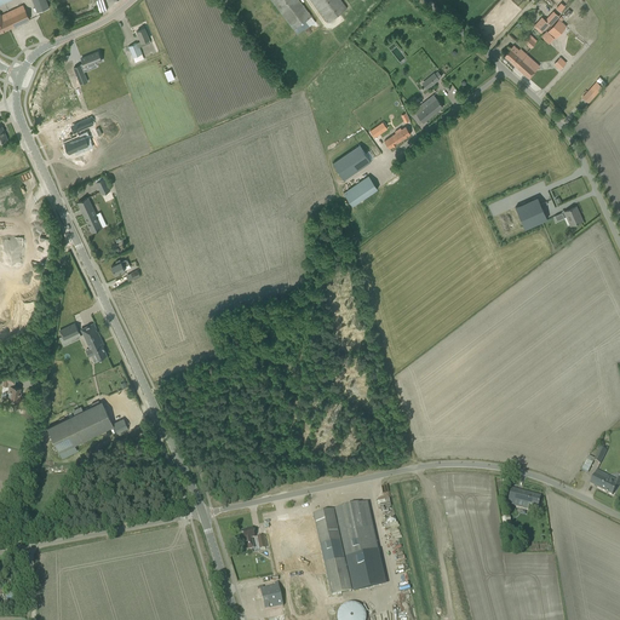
[(49,7),(46,0),(32,0),(38,12),(49,7)]
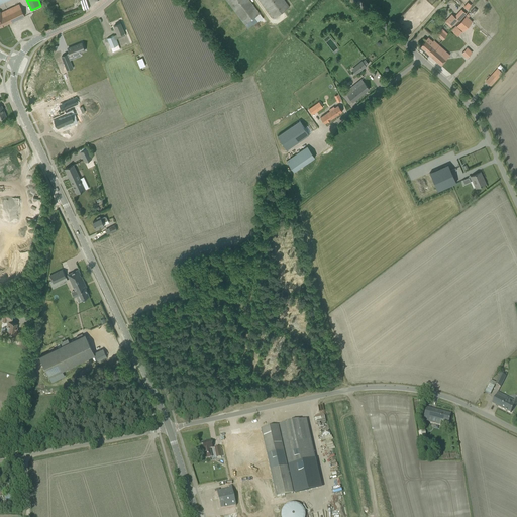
[(83,7),(84,10),(90,8),(86,0),(81,0),(83,7)]
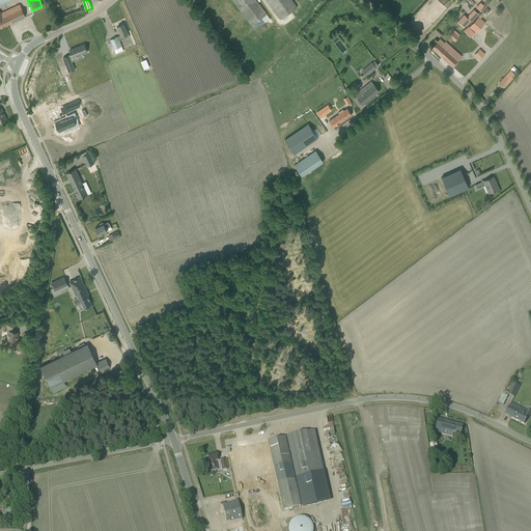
[(267,14),(258,3),(255,0),(232,0),(252,25),(267,14)]
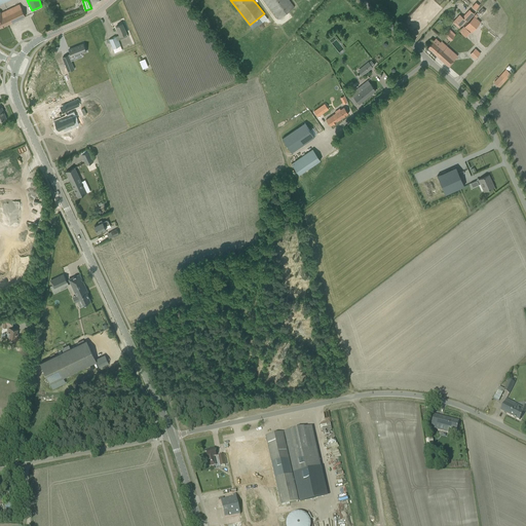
[(294,7),(289,0),(263,0),(278,19),(294,7)]
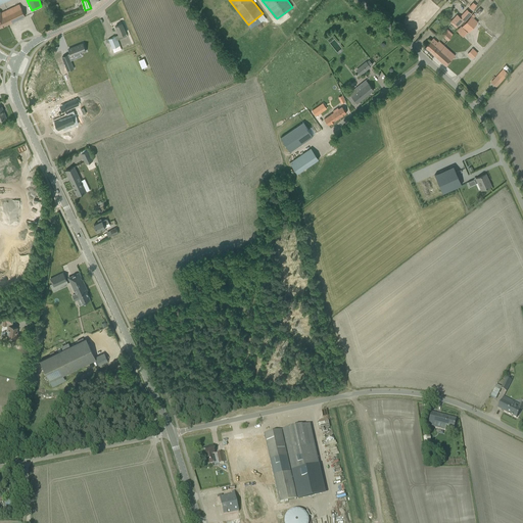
[(468,6),(472,10),(476,5),(472,2),(468,6)]
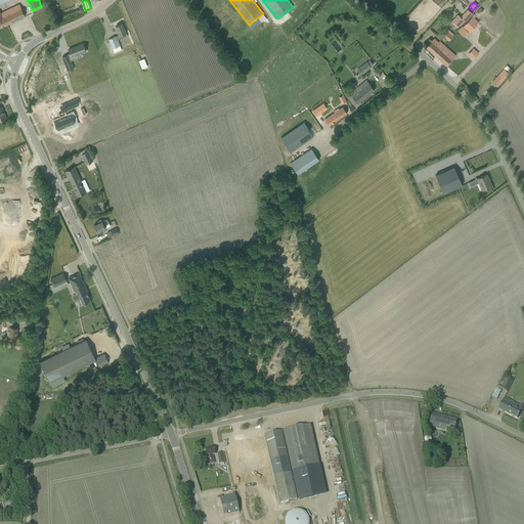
[(19,4),(3,11),(9,24),(25,16),(19,4)]
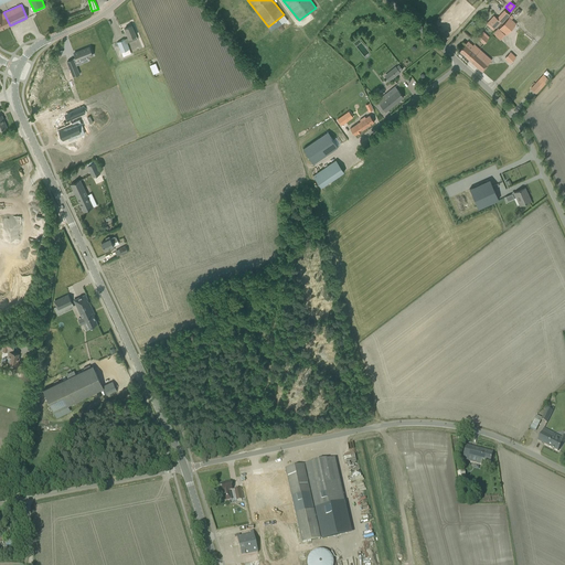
[(493,16),(486,24),(493,30),(501,22),(502,23),(510,14),(504,10),(497,18),(493,16)]
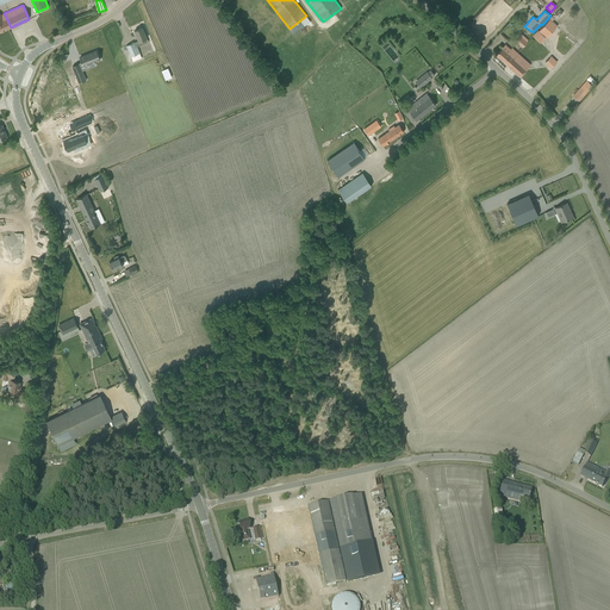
[(0,32),(11,27),(4,13),(1,16),(0,13),(0,32)]
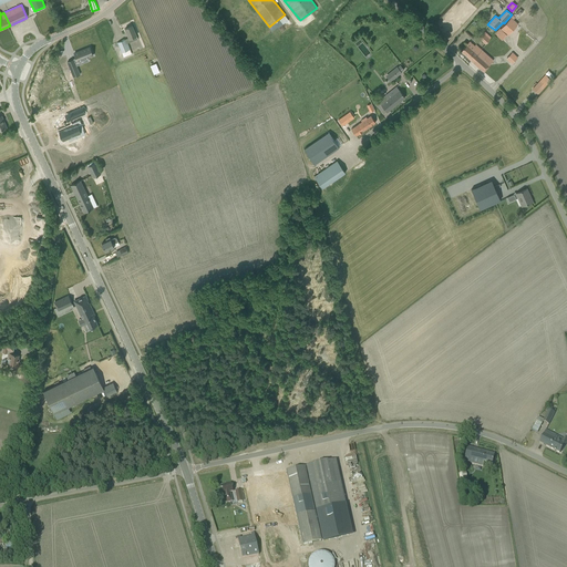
[(500,29),(495,34),(501,39),(506,33),(508,35),(518,24),(513,20),(511,18),(501,29),(500,29)]
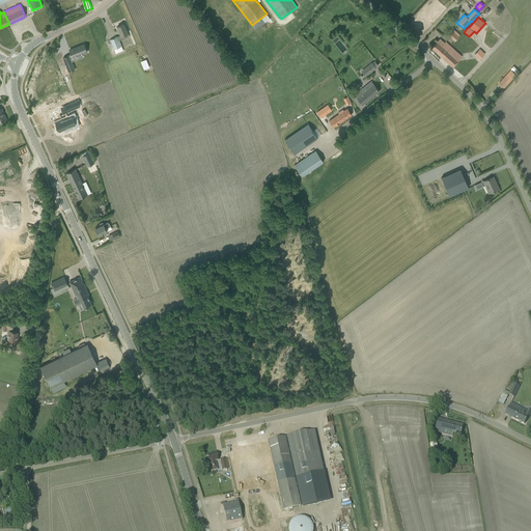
[(129,36),(123,24),(117,27),(120,35),(117,36),(119,40),(124,38),(129,36)]
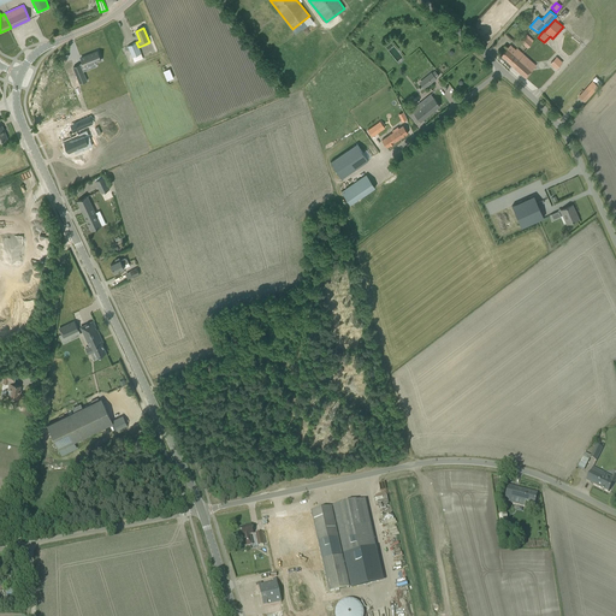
[(521,42),(528,48),(534,41),(527,35),(521,42)]
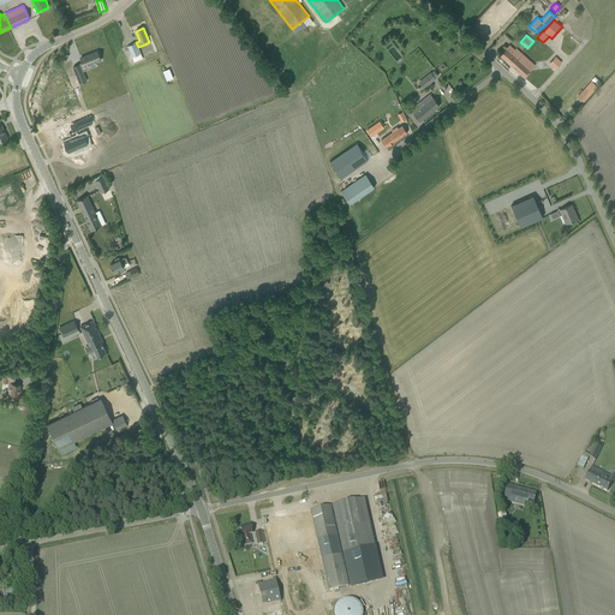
[(142,55),(138,47),(136,42),(127,46),(130,52),(133,59),(142,55)]
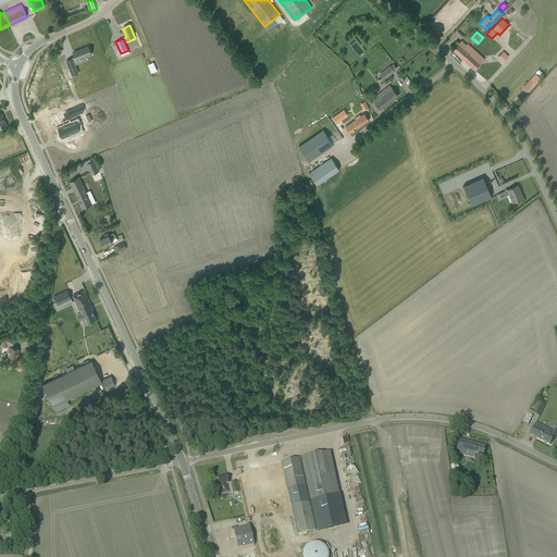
[(459,57),(463,60),(468,56),(467,54),(472,49),(467,44),(466,46),(465,46),(463,48),(458,44),(453,50),(460,57),(459,57)]
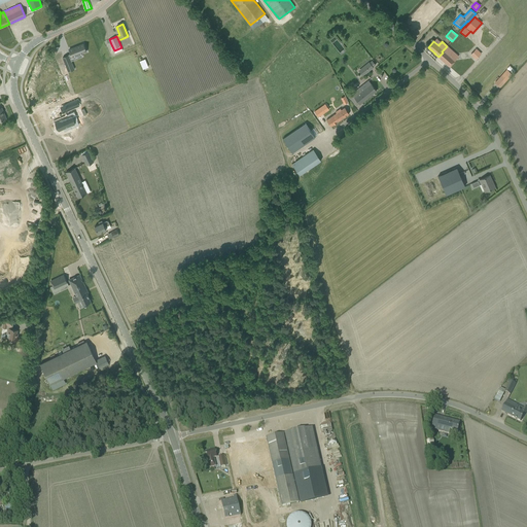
[(69,56),(63,58),(69,72),(74,70),(70,59),(86,51),(83,44),(69,50),(71,56),(69,57),(69,56)]
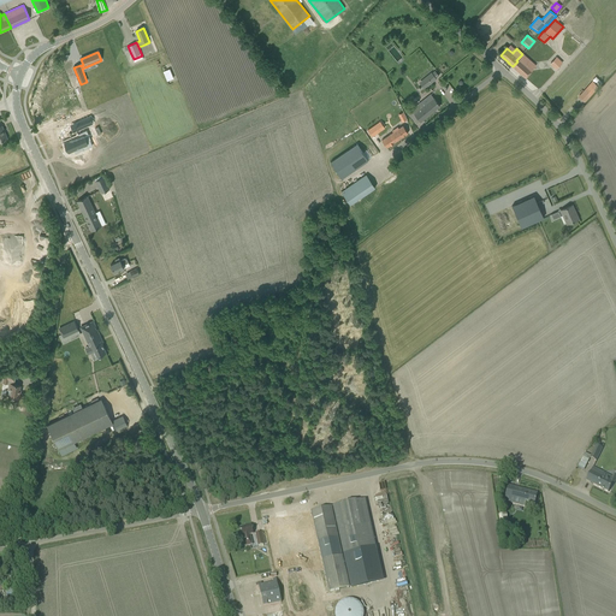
[(517,61),(513,66),(525,78),(532,70),(529,69),(533,64),(522,54),(516,60),(517,61)]
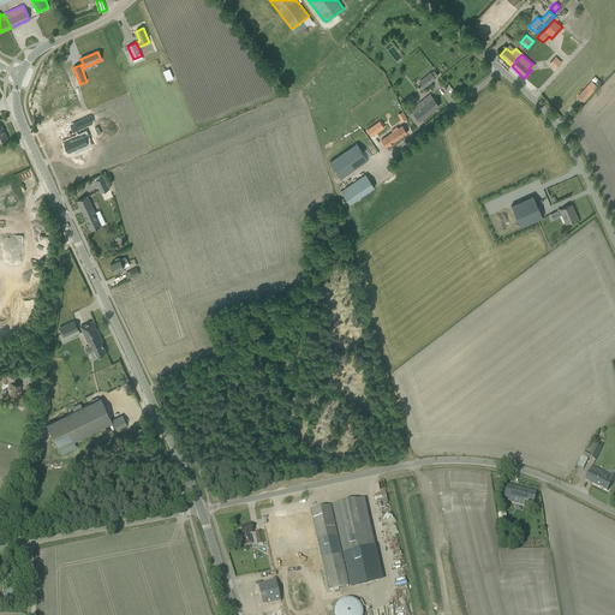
[(550,64),(555,69),(561,63),(555,58),(550,64)]
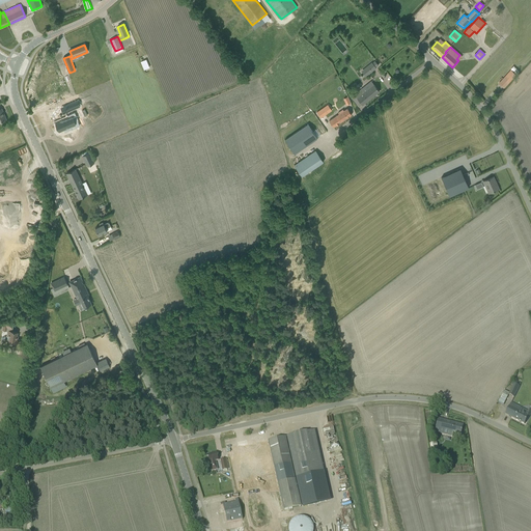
[(140,61),(144,70),(149,67),(145,59),(140,61)]
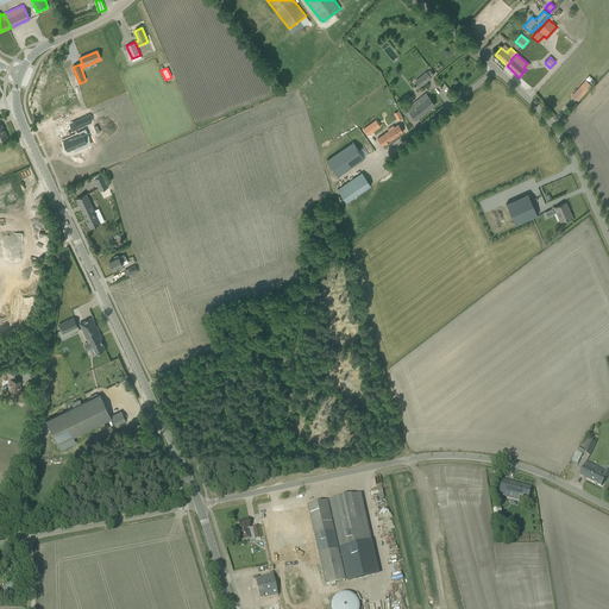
[(426,71),(414,82),(420,88),(432,77),(431,77),(434,75),(429,70),(427,73),(426,71)]
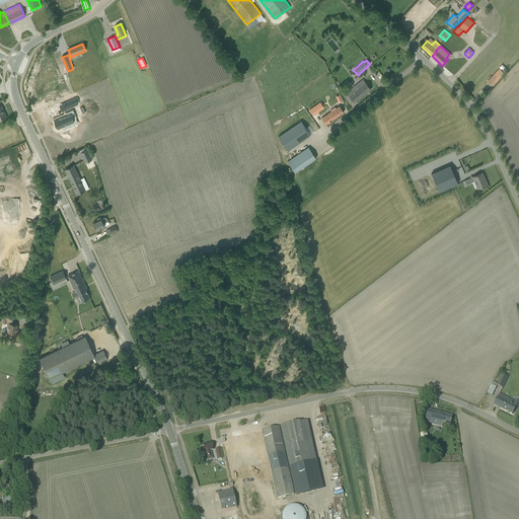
[(488,81),(492,85),(499,78),(495,74),(488,81)]
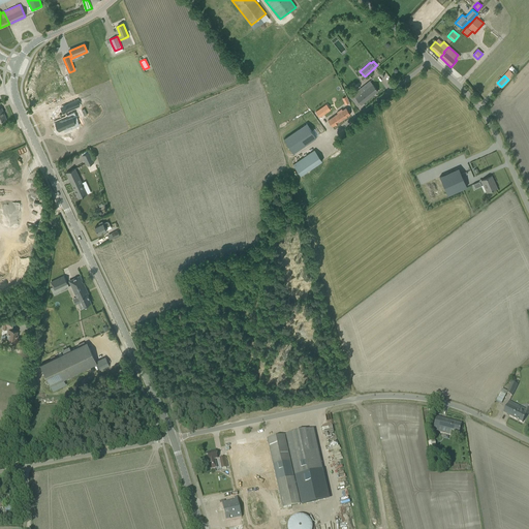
[(361,104),(378,91),(372,84),(370,81),(352,94),(361,104)]
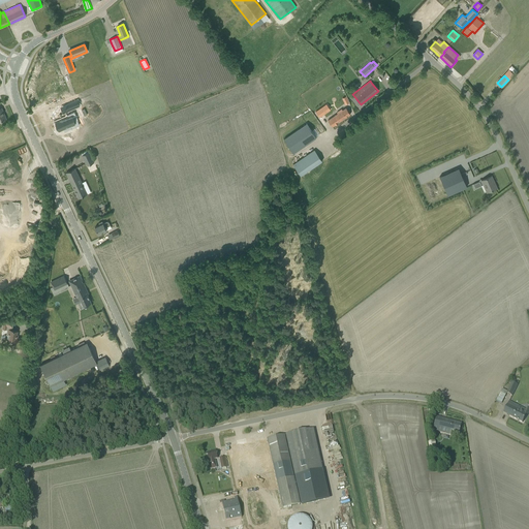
[(340,101),(342,105),(345,104),(345,105),(349,103),(346,97),(342,98),(343,100),(340,101)]
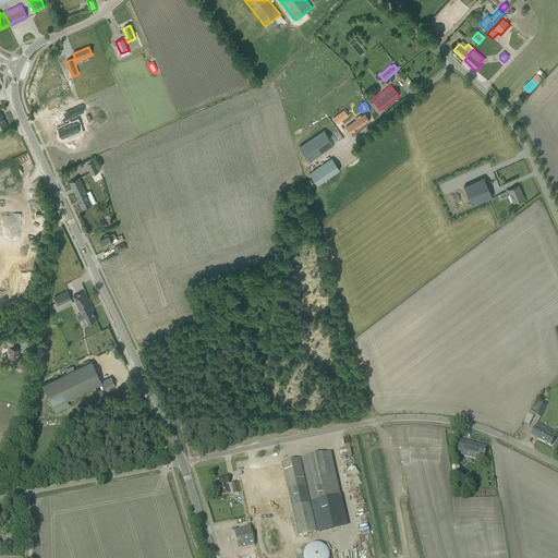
[(81,106),(69,111),(72,117),(84,112),(81,106)]
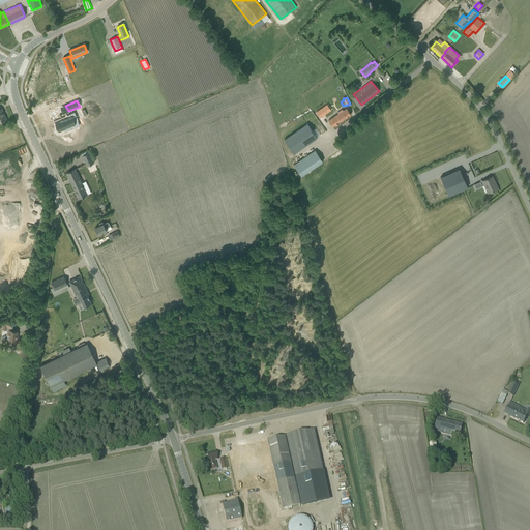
[(316,112),(317,114),(315,116),(317,119),(319,117),(320,118),(331,111),(327,105),(316,112)]
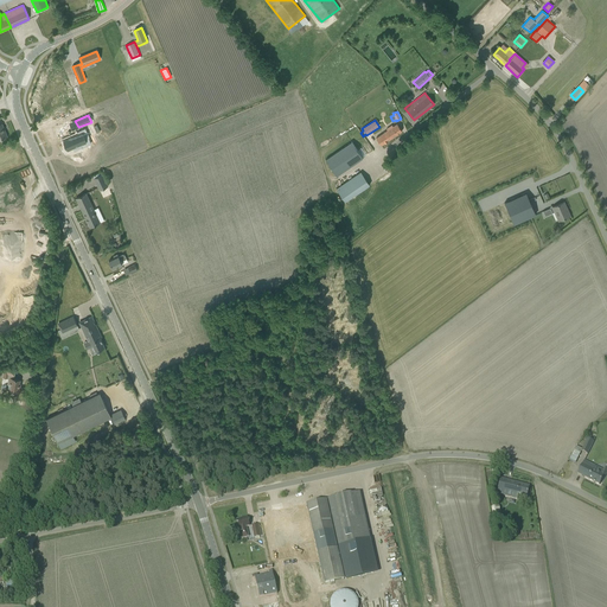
[(376,138),(381,145),(402,132),(397,125),(393,127),(393,126),(391,125),(385,128),(387,131),(376,138)]
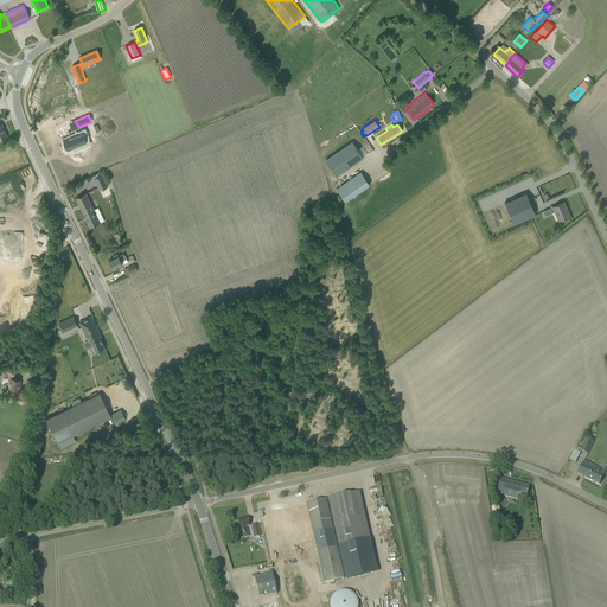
[(78,134),(63,140),(68,151),(74,147),(75,151),(82,147),(80,142),(89,138),(85,128),(77,132),(78,134)]
